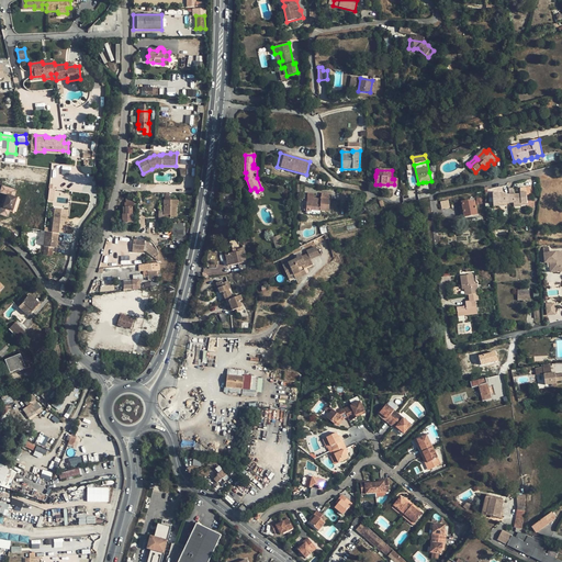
[(10,210),(13,210),(17,198),(14,197),(17,189),(2,184),(0,191),(7,194),(3,208),(1,206),(0,210),(0,214),(8,216),(10,210)]
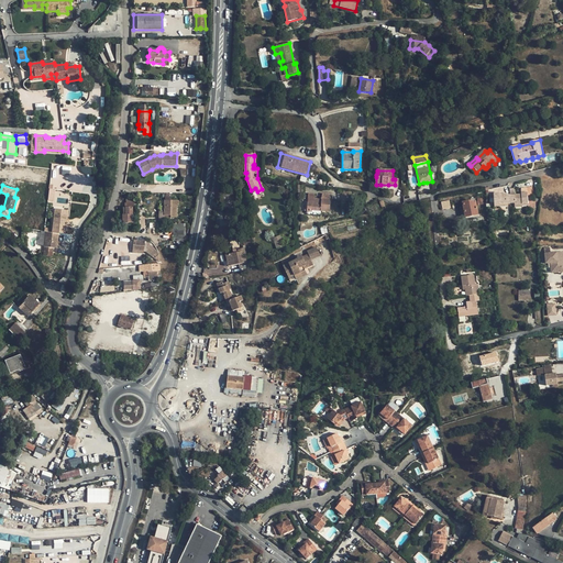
[(495,195),(495,199),(495,201),(496,205),(496,206),(500,206),(500,207),(509,207),(509,203),(516,203),(516,207),(523,207),(523,205),(529,205),(529,196),(528,192),(522,192),(522,196),(509,196),(509,195),(500,196),(500,194),(495,195)]
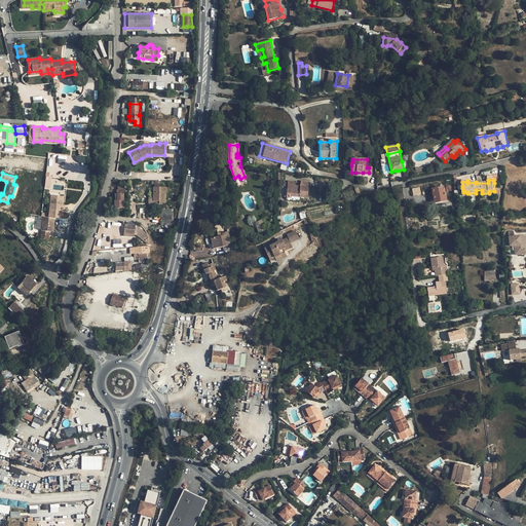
[(300,197),(308,198),(309,182),(301,182),(301,186),(300,188),(294,188),(294,185),(294,182),(288,182),(288,189),(287,197),(291,198),(292,196),(300,197)]
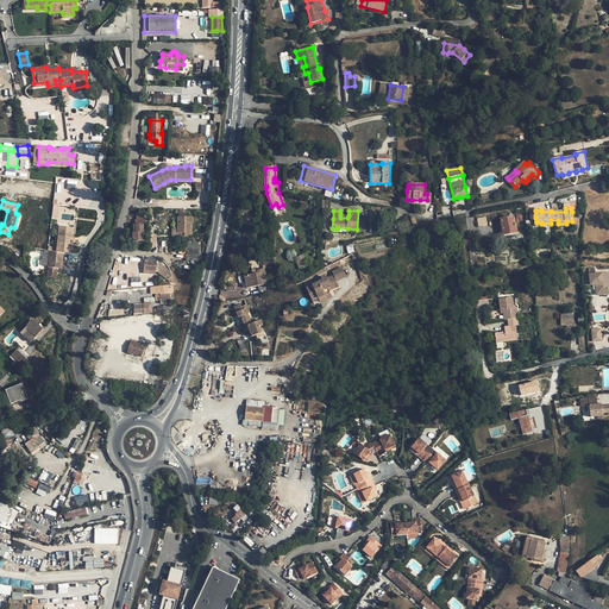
[(136,232),(132,232),(132,242),(144,242),(143,237),(146,236),(146,231),(143,231),(143,225),(145,225),(145,223),(148,223),(148,215),(145,215),(145,214),(136,214),(137,220),(135,220),(135,225),(136,232)]
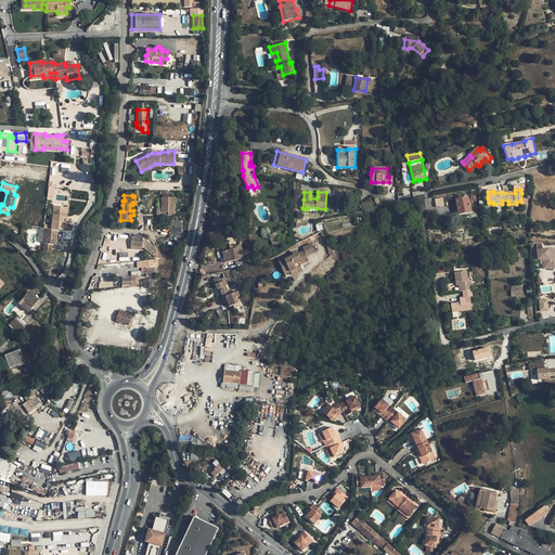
[(176,198),(163,197),(163,213),(168,213),(168,215),(175,215),(175,203),(176,203),(176,198)]
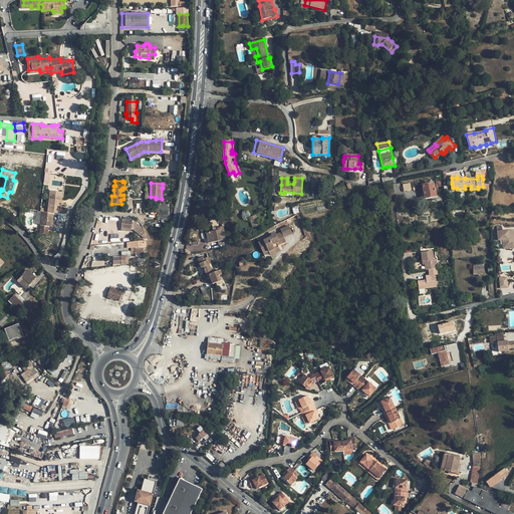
[(410,183),(403,184),(404,192),(411,190),(410,183)]
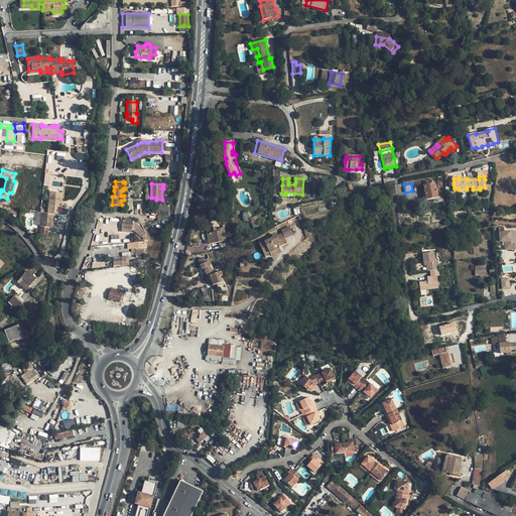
[(432,184),(424,185),(427,199),(438,197),(435,184),(432,185),(432,184)]
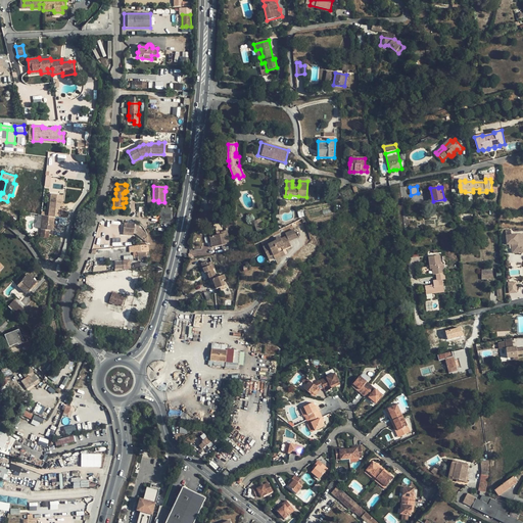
[(171,224),(171,208),(161,208),(160,219),(159,219),(159,224),(171,224)]
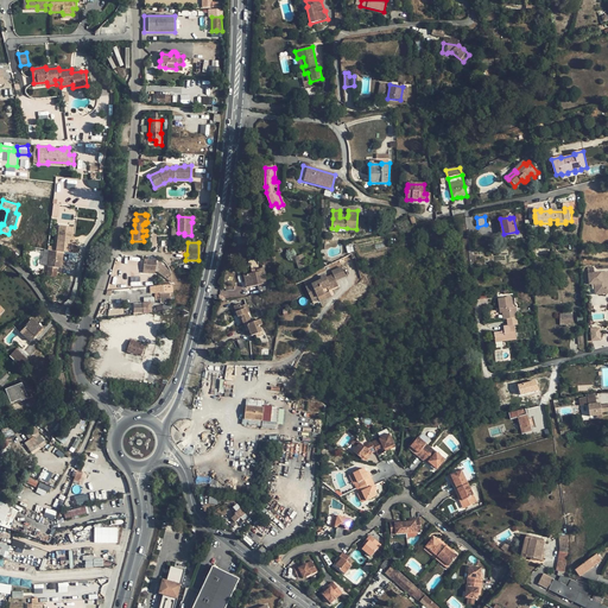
[(62,245),(57,244),(56,251),(50,251),(46,276),(56,277),(57,267),(61,268),(63,252),(70,253),(70,246),(62,245)]
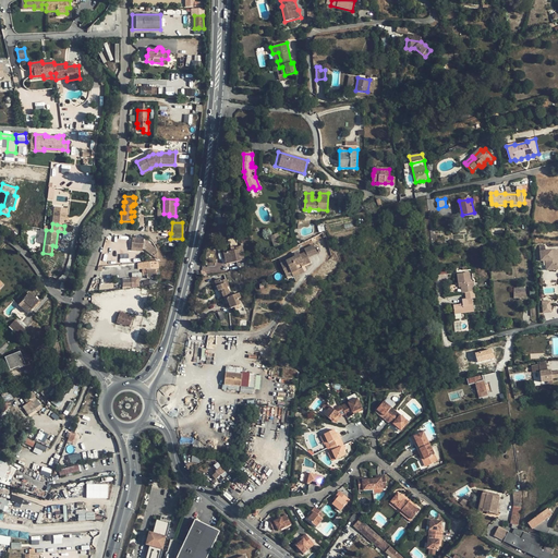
[(282,244),(278,233),(270,237),(274,247),(282,244)]
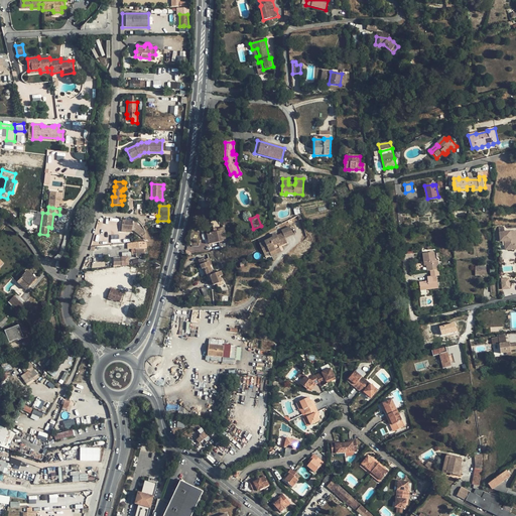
[(144,231),(133,222),(125,221),(125,223),(122,223),(122,229),(132,230),(133,230),(142,237),(144,235),(142,233),(144,231)]
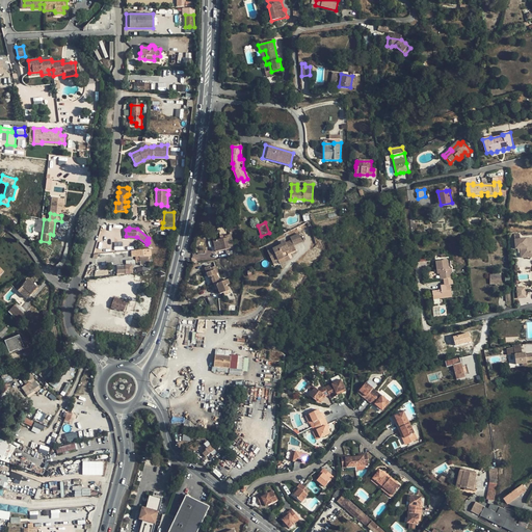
[(235,256),(231,234),(224,236),(225,238),(221,239),(213,241),(216,251),(225,249),(228,257),(235,256)]
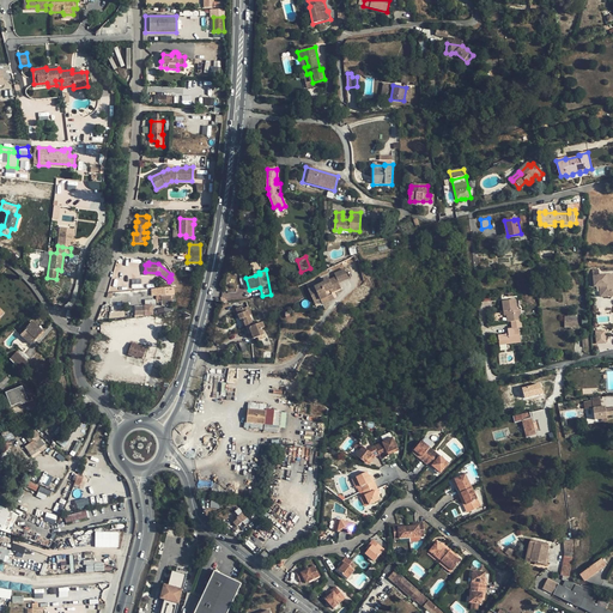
[(322,284),(308,290),(314,302),(320,299),(332,295),(331,292),(340,289),(338,283),(349,279),(345,269),(334,274),(335,278),(328,281),(327,280),(326,279),(325,279),(323,280),(322,281),(322,283),(322,284)]
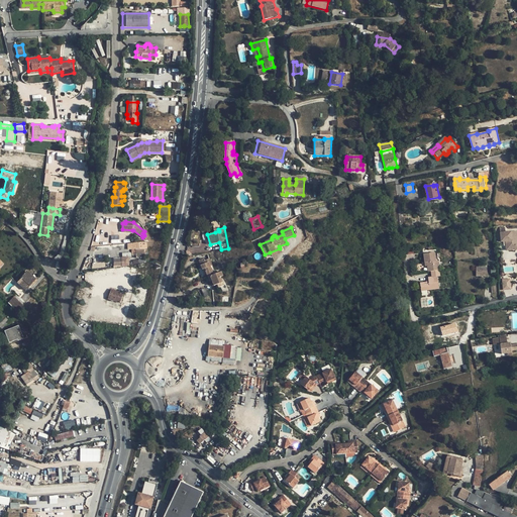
[(516,228),(501,230),(502,237),(508,237),(509,247),(516,246),(516,228)]
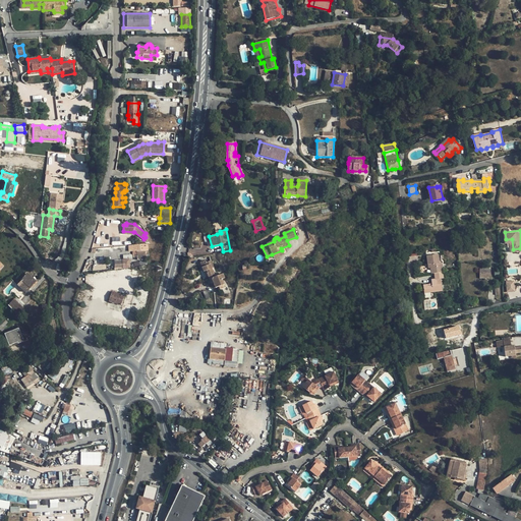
[(146,250),(136,251),(137,261),(150,259),(149,250),(146,250)]
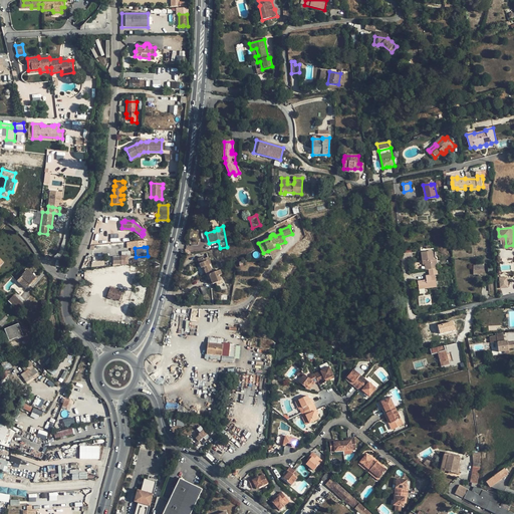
[(434,254),(429,255),(423,255),(424,264),(426,264),(427,267),(427,273),(431,272),(438,271),(437,262),(435,263),(434,254)]
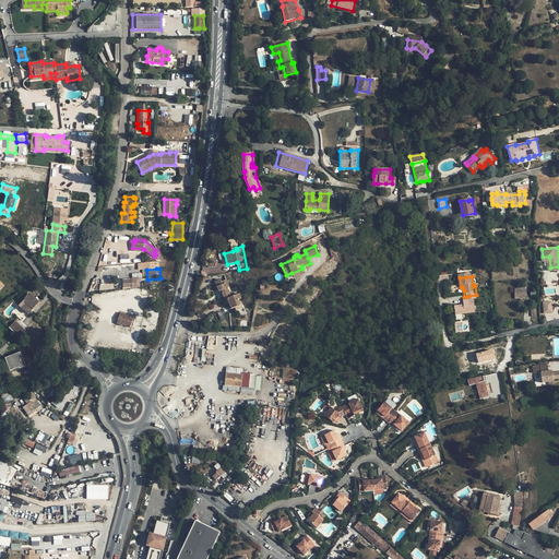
[(122,278),(122,288),(140,287),(140,277),(122,278)]
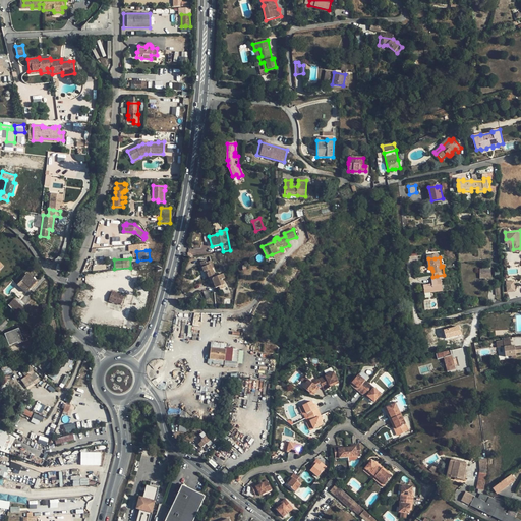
[(200,263),(205,272),(207,271),(209,276),(212,284),(214,283),(216,289),(220,287),(221,290),(226,288),(223,280),(225,279),(224,275),(215,277),(212,270),(214,269),(212,262),(207,263),(206,262),(200,263)]
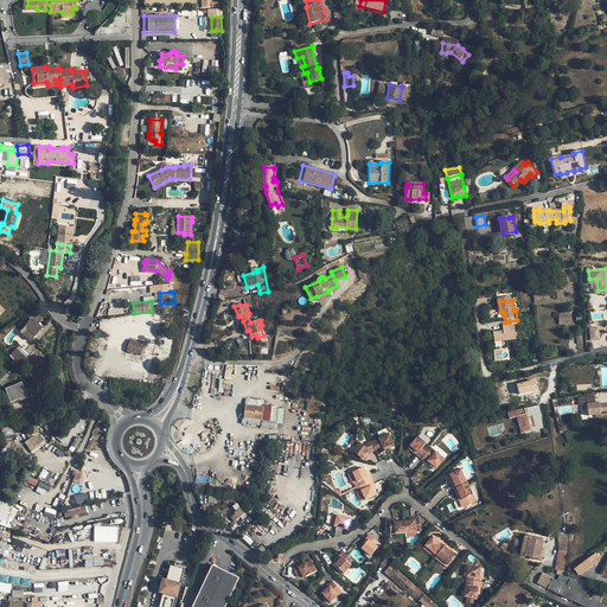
[(572,313),(558,312),(558,321),(572,323),(572,313)]
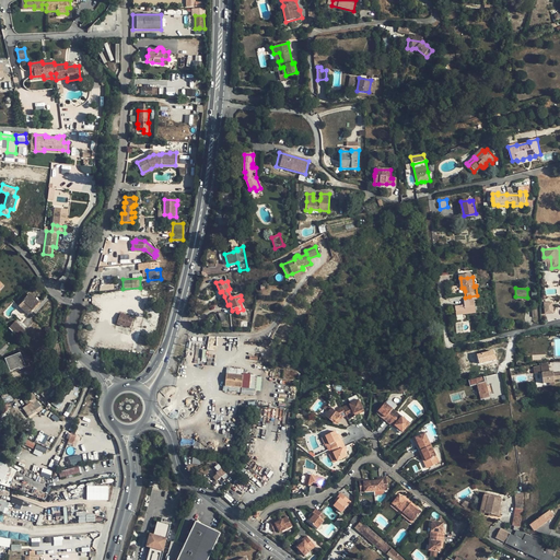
[(38,302),(30,294),(19,306),(27,315),(38,302)]
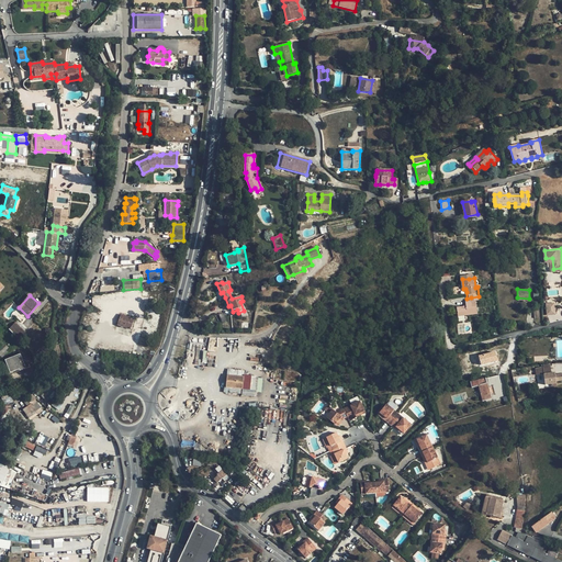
[(480,303),(479,296),(471,298),(471,304),(467,305),(467,310),(457,311),(458,319),(478,317),(476,304),(480,303)]
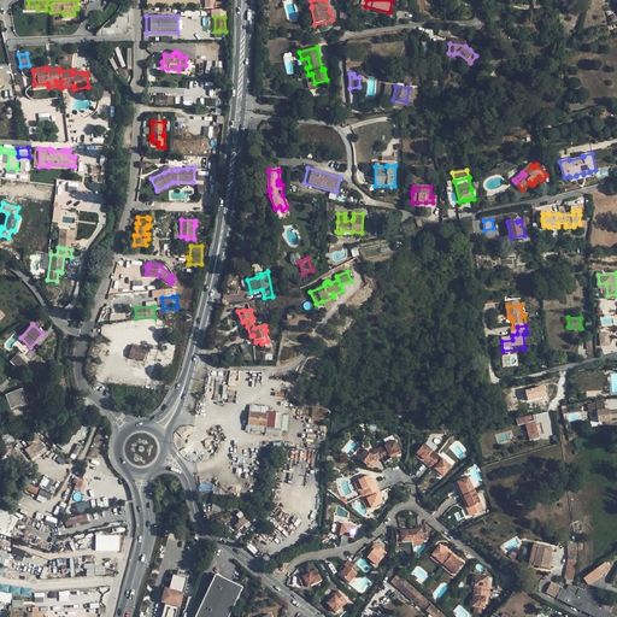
[(606,335),(600,335),(600,348),(610,347),(609,338),(606,339),(606,335)]
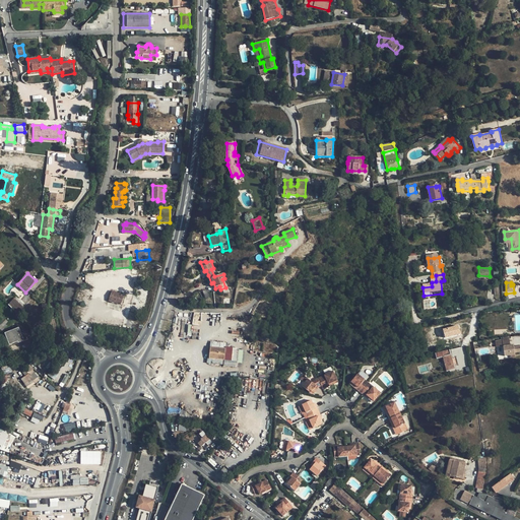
[(124,296),(112,291),(109,301),(121,305),(124,296)]
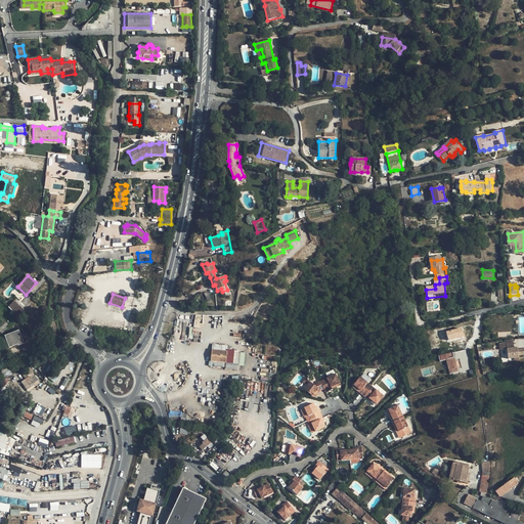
[(11,310),(17,317),(23,311),(16,304),(13,307),(11,310)]
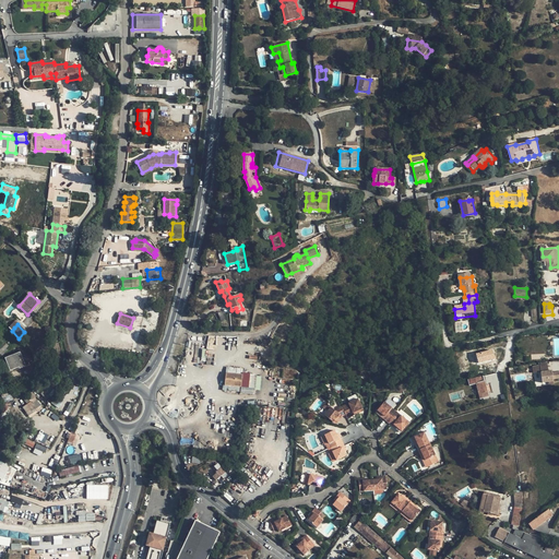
[(478,363),(495,359),(492,348),(476,353),(478,363)]
